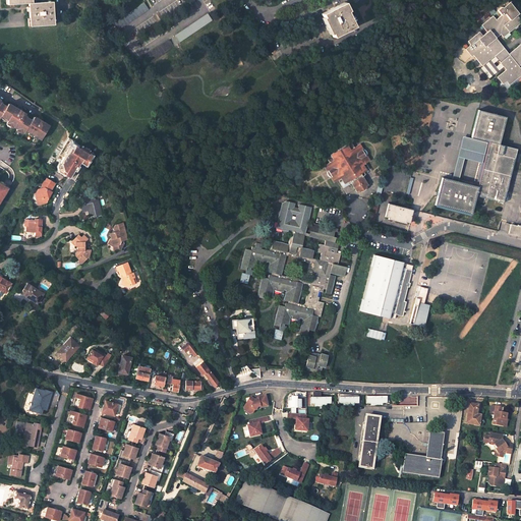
[(29,3),(30,26),(54,24),(53,2),(40,2),(37,3),(33,3),(29,3)]
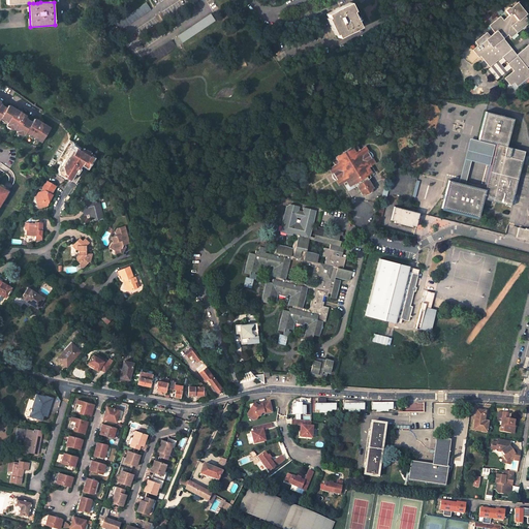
[(327,13),(339,36),(349,32),(361,26),(349,2),(327,13)]
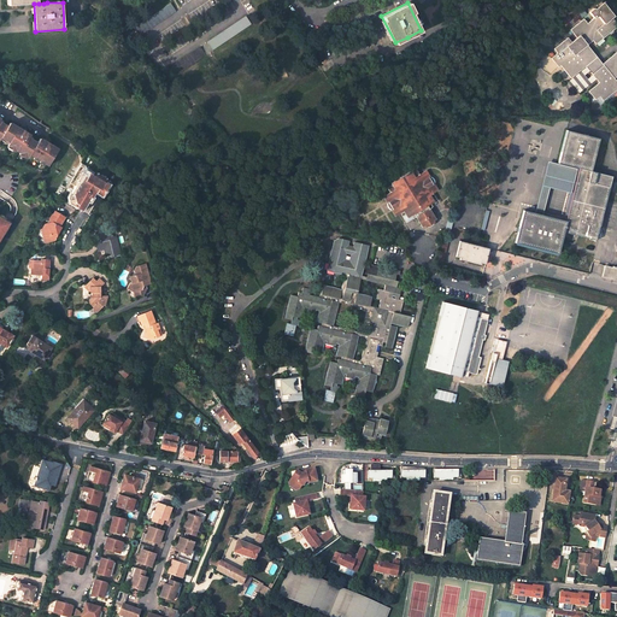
[(594,10),(593,9),(588,12),(594,18),(587,23),(583,19),(570,30),(577,37),(571,42),(568,37),(554,48),(558,53),(551,58),(558,68),(560,65),(571,78),(586,66),(599,83),(588,92),(595,100),(600,97),(603,100),(616,89),(616,81),(615,78),(616,76),(616,52),(603,64),(587,45),(593,41),(595,43),(616,27),(616,24),(611,17),(613,16),(603,3),(594,10)]
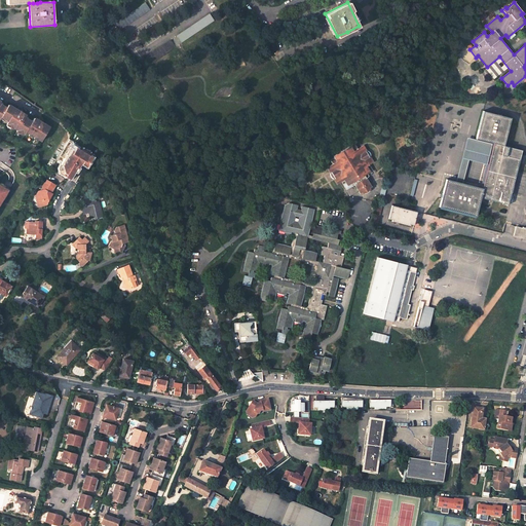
[(146,3),(115,23),(119,29),(150,9),(146,3)]
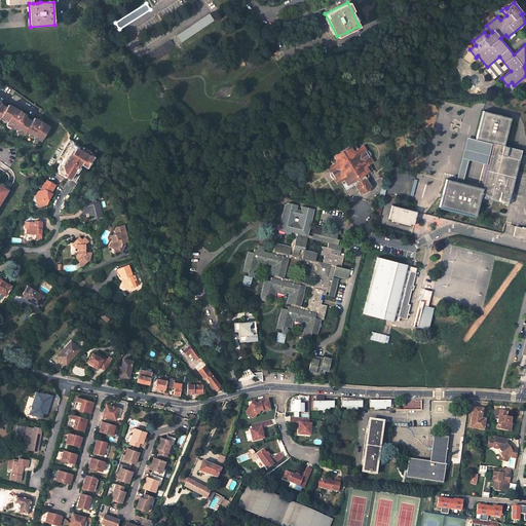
[(211,14),(177,37),(181,43),(215,21),(211,14)]
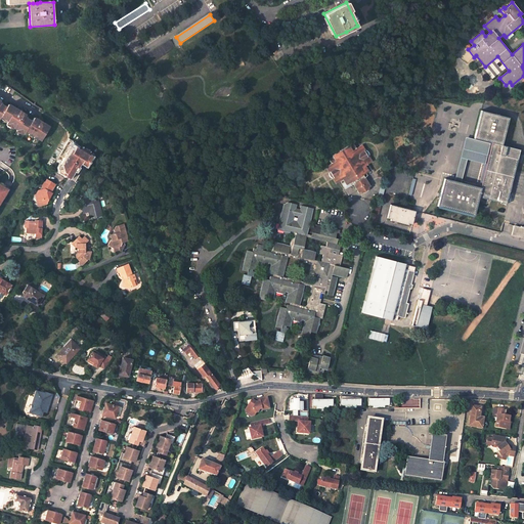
[(171,40),(146,56),(150,62),(175,47),(171,40)]
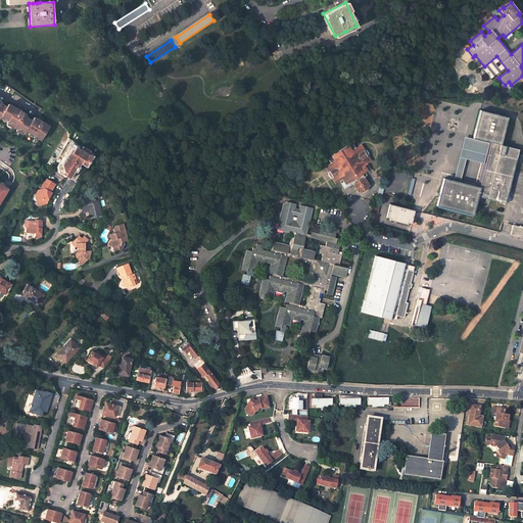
[(7,124),(13,128),(17,130),(24,134),(25,135),(27,132),(32,122),(29,120),(25,117),(26,115),(22,113),(21,110),(19,111),(18,108),(15,109),(12,107),(8,105),(6,108),(1,117),(8,122),(7,123),(7,124)]
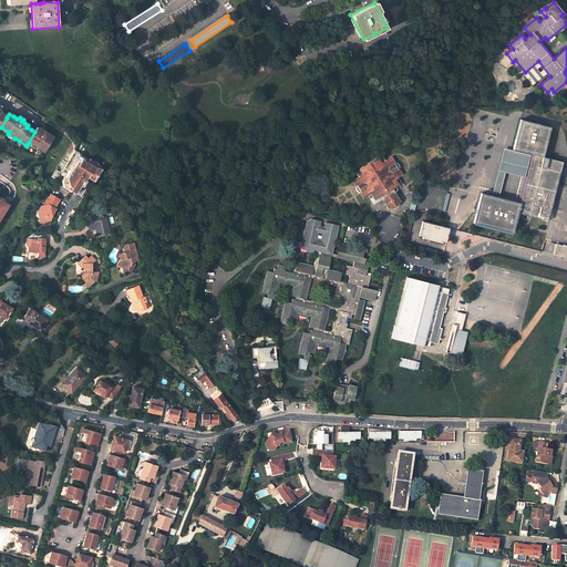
[(550,127),(521,120),(513,150),(533,154),(521,203),(481,193),(474,220),(473,223),(513,233),(515,223),(517,214),(524,215),(547,220),(557,184),(563,162),(543,156),(550,127)]
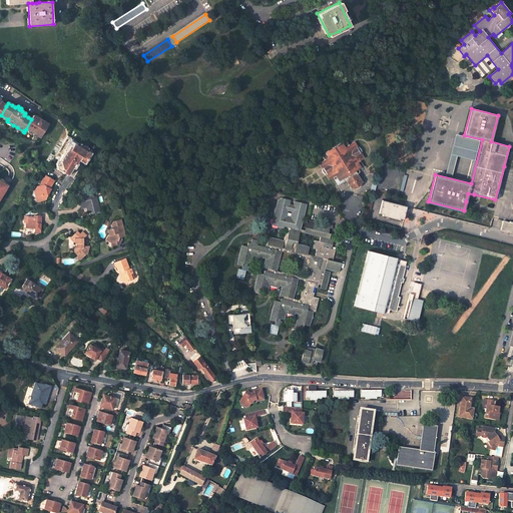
[(31,119),(26,129),(28,131),(32,133),(33,134),(37,137),(40,139),(48,125),(45,123),(42,121),(41,118),(39,119),(39,117),(36,117),(33,116),(31,119)]
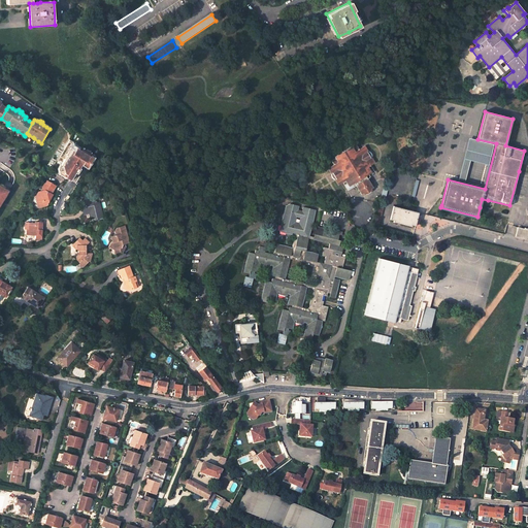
[(78,167),(80,164),(86,167),(88,168),(95,158),(90,155),(85,152),(85,154),(81,152),(78,151),(80,146),(70,140),(58,160),(63,163),(59,169),(60,174),(68,179),(70,180),(75,172),(77,173),(79,169),(77,169),(78,167)]
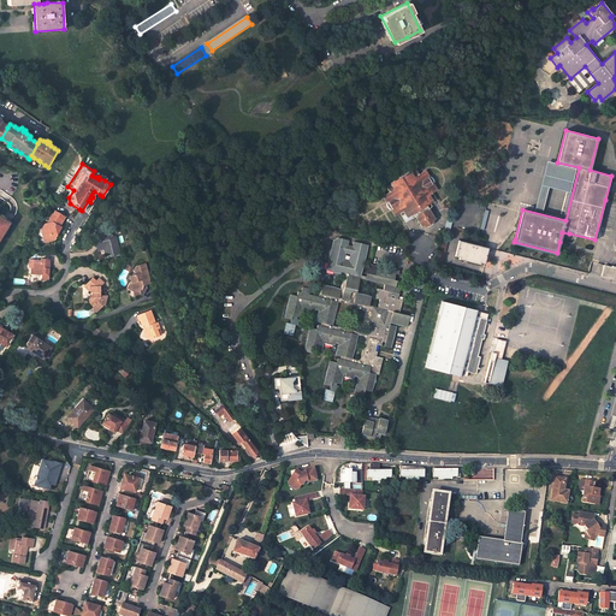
[(390,183),(391,184),(386,188),(390,193),(383,196),(386,203),(386,205),(386,206),(386,207),(388,208),(389,209),(390,209),(395,217),(400,213),(403,211),(407,218),(410,215),(412,217),(413,218),(414,218),(415,217),(422,227),(424,226),(425,227),(426,226),(427,227),(428,226),(430,226),(431,225),(432,224),(433,224),(432,223),(434,221),(433,220),(434,219),(427,206),(430,203),(432,199),(430,195),(438,190),(433,183),(433,182),(433,181),(433,179),(432,179),(432,178),(431,177),(430,177),(425,170),(419,175),(416,170),(412,172),(410,171),(390,183)]
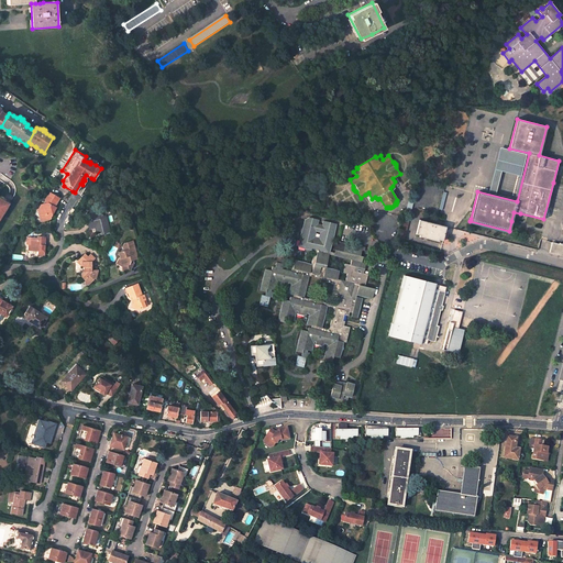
[(50,219),(56,208),(54,207),(58,198),(50,192),(48,196),(47,195),(45,200),(45,202),(41,203),(37,209),(40,218),(45,217),(50,219)]
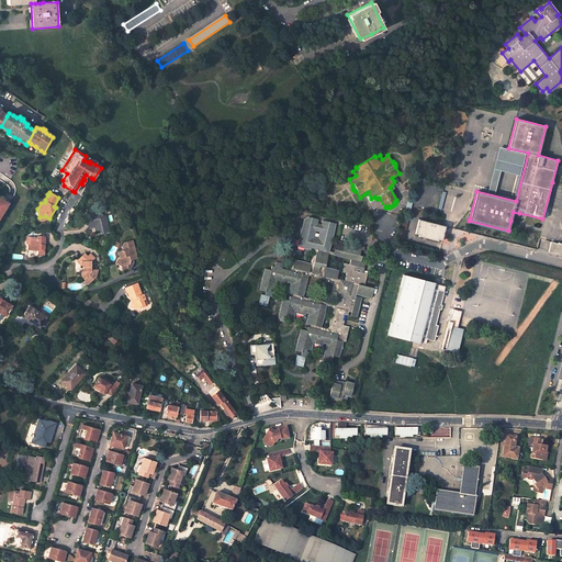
[(368,192),(364,194),(370,203),(378,199),(377,199),(375,198),(374,197),(371,199),(368,192)]
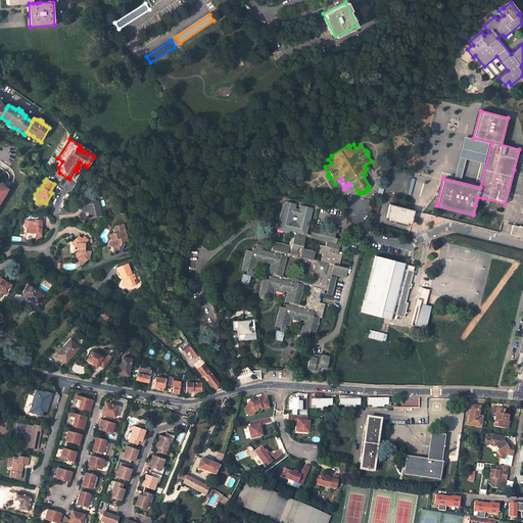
[(0,204),(5,197),(3,196),(6,191),(8,191),(10,187),(2,182),(1,183),(0,182),(0,204)]
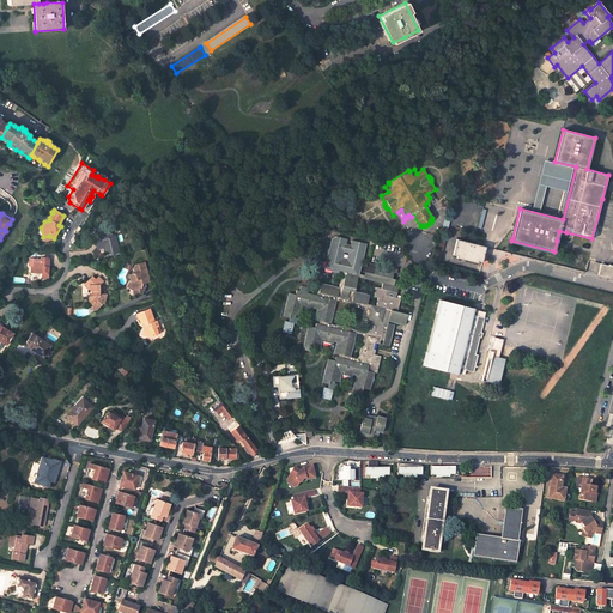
[(120,253),(116,237),(107,232),(93,235),(92,238),(95,244),(97,246),(97,249),(103,248),(105,249),(107,253),(111,252),(113,252),(114,254),(120,253)]
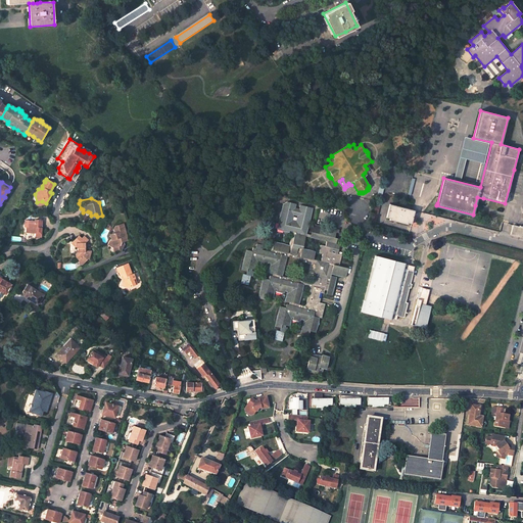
[(285,201),(281,204),(276,224),(282,225),(281,231),(287,233),(288,231),(291,231),(287,245),(280,243),(272,242),(270,249),(271,249),(289,253),(291,246),(301,248),(303,236),(304,234),(311,207),(298,204),(297,208),(293,208),(294,204),(285,201)]
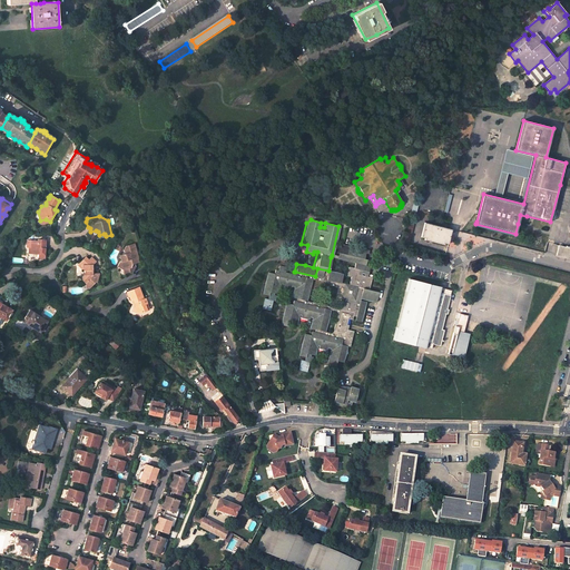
[(415,222),(408,219),(402,242),(409,244),(415,222)]
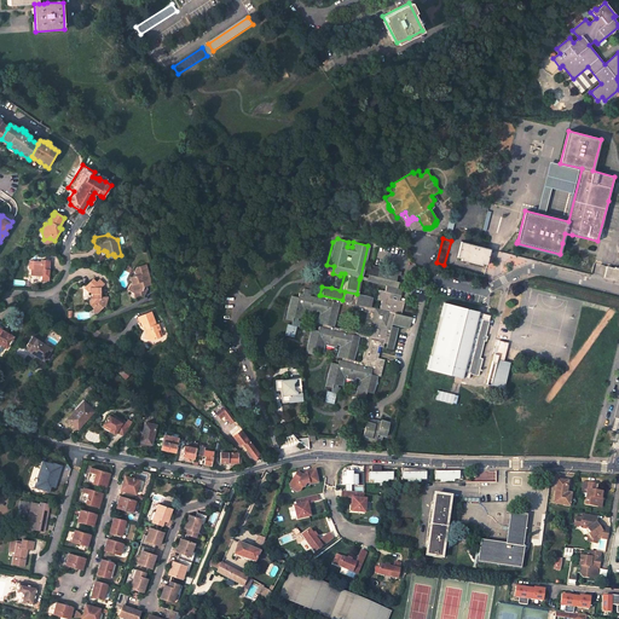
[(461,260),(482,266),(482,264),(487,265),(491,249),(461,242),(457,258),(462,259),(461,260)]
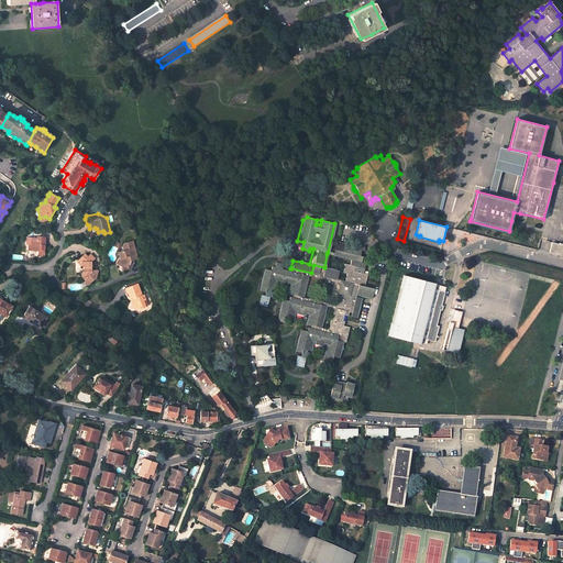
[(35,249),(40,249),(40,250),(40,254),(45,254),(46,236),(37,236),(36,238),(32,236),(32,243),(30,243),(30,249),(30,250),(35,250),(35,249)]
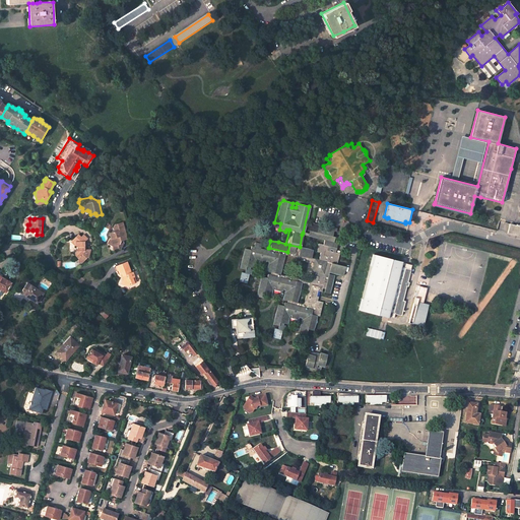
[(128,239),(123,222),(116,224),(114,228),(115,232),(110,233),(112,238),(111,239),(109,242),(110,244),(113,246),(115,245),(116,250),(122,248),(123,246),(122,241),(128,239)]
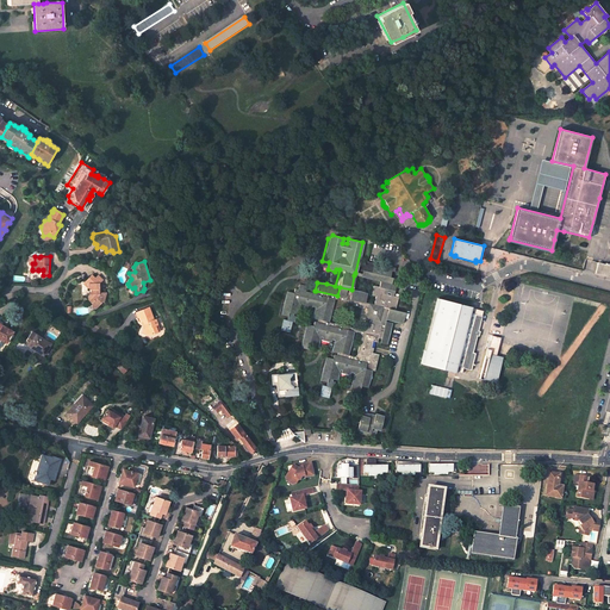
[(380,265),(362,261),(362,265),(365,266),(363,272),(367,272),(365,278),(379,281),(378,287),(384,288),(383,294),(385,294),(391,296),(394,285),(390,284),(391,278),(388,278),(390,272),(392,272),(393,268),(385,266),(384,269),(379,268),(380,265)]
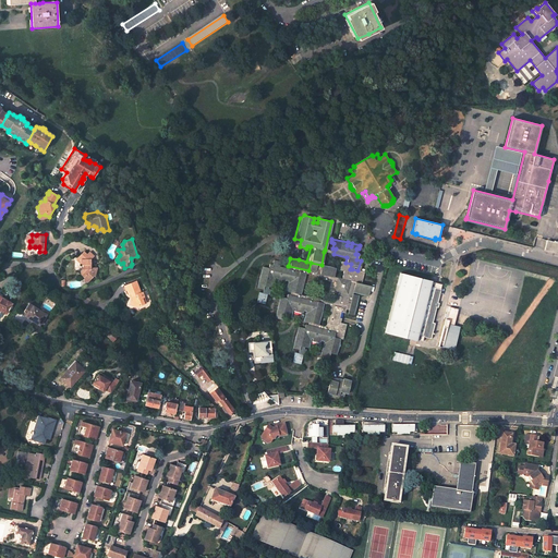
[(545,251),(557,253),(557,242),(547,240),(545,251)]
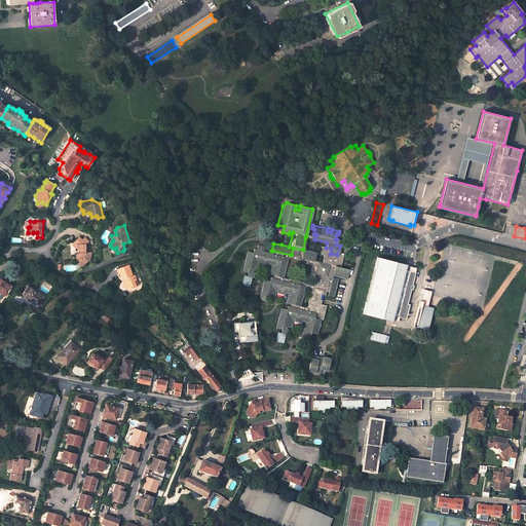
[(305,237),(309,238),(314,239),(316,234),(313,234),(314,229),(312,228),(310,236),(306,235),(305,237)]
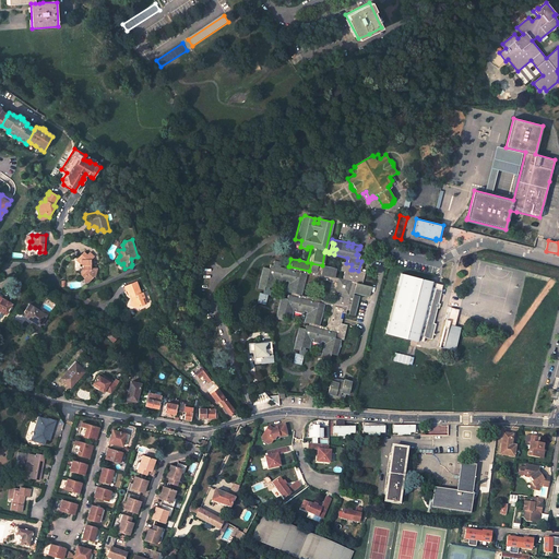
[(81,261),(81,265),(83,264),(83,270),(81,271),(81,275),(84,278),(84,284),(87,284),(94,276),(94,277),(97,269),(91,269),(91,261),(94,257),(90,252),(87,256),(84,252),(79,258),(81,261)]
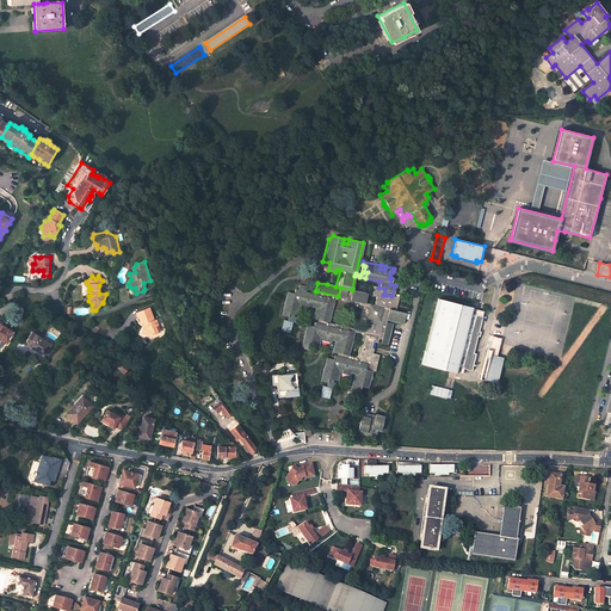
[(318,349),(321,338),(322,338),(332,340),(335,340),(332,352),(337,353),(339,353),(338,357),(335,356),(333,356),(332,359),(326,358),(320,382),(327,383),(328,380),(332,380),(337,381),(340,370),(341,370),(351,372),(355,374),(350,390),(359,393),(360,387),(368,389),(371,371),(375,371),(378,356),(371,353),(369,353),(370,349),(372,343),(376,344),(377,339),(381,340),(384,341),(384,343),(384,344),(386,344),(390,327),(384,326),(384,322),(386,320),(402,323),(405,313),(394,310),(397,297),(392,296),(386,295),(384,296),(382,296),(383,295),(384,289),(378,288),(374,287),(371,296),(375,296),(372,306),(369,304),(364,303),(366,294),(352,290),(340,288),(338,296),(316,291),(316,295),(314,294),(303,291),(295,289),(294,289),(292,294),(288,292),(282,315),(289,318),(289,314),(295,315),(298,315),(301,304),(302,304),(312,307),(315,308),(313,319),(318,320),(319,321),(319,323),(316,322),(314,322),(313,326),(307,325),(301,349),(308,350),(308,346),(318,349)]
